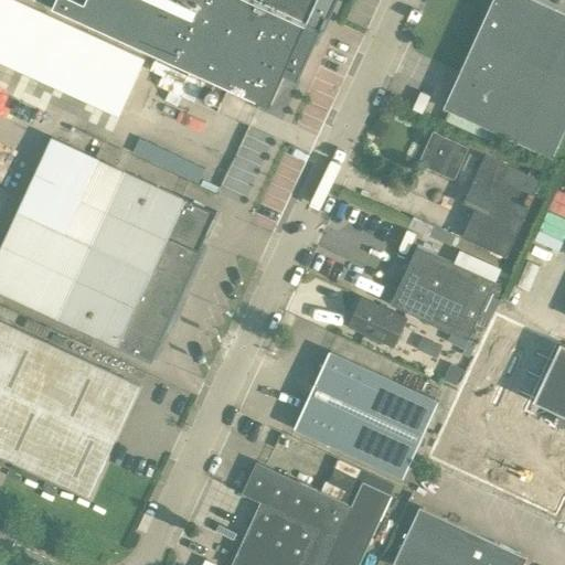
[(0,0),(0,57),(119,113),(146,56),(21,0),(42,0),(139,44),(193,68),(233,86),(257,97),(257,98),(269,104),(285,72),(297,77),(299,78),(322,29),(320,28),(324,18),(328,19),(337,0),(0,0)]
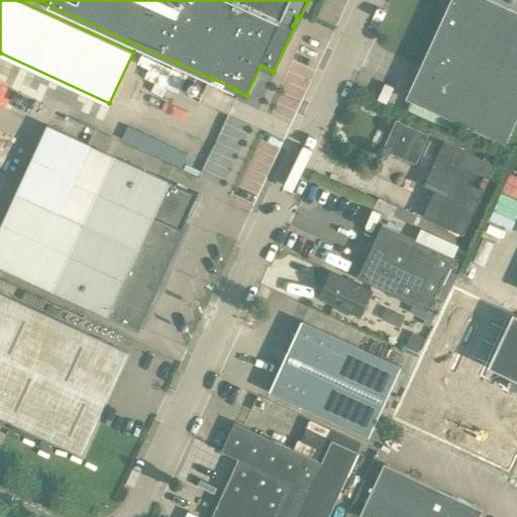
[(450,0),(420,66),(414,81),(406,98),(505,143),(516,116),(516,10),(493,0),(450,0)]
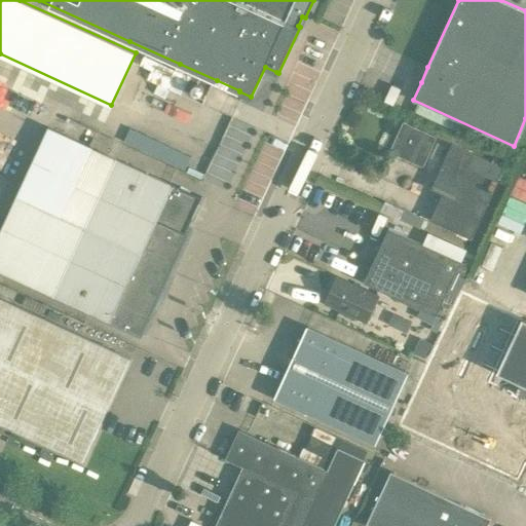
[(403,121),(388,151),(422,166),(437,137),(403,121)]
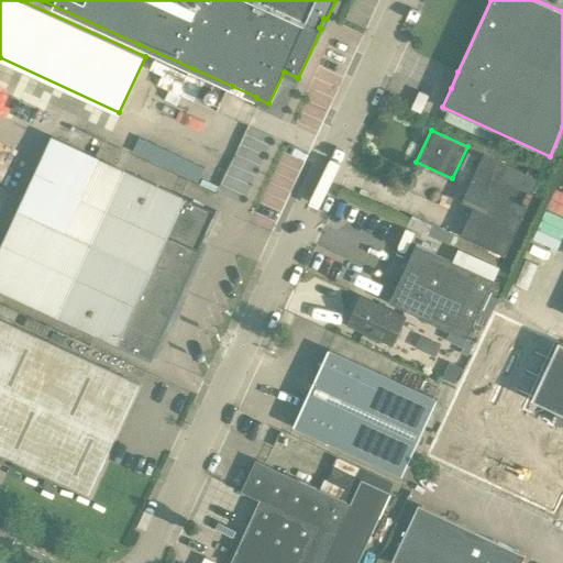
[(51,135),(0,245),(0,290),(117,344),(116,345),(117,346),(118,344),(150,359),(148,361),(151,362),(152,360),(151,359),(201,249),(198,246),(200,242),(201,243),(203,236),(206,233),(207,229),(210,223),(216,210),(186,196),(185,197),(51,135)]
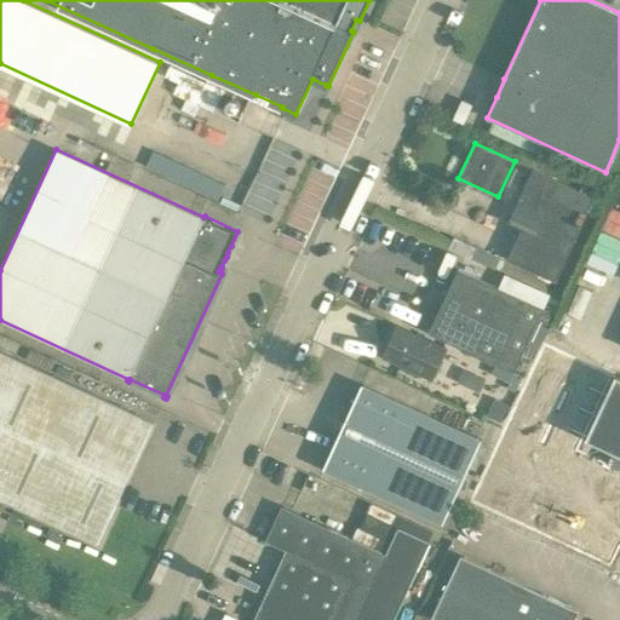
[(521,228),(506,259),(555,281),(593,197),(596,193),(581,187),(579,191),(532,170),(507,222),(521,228)]
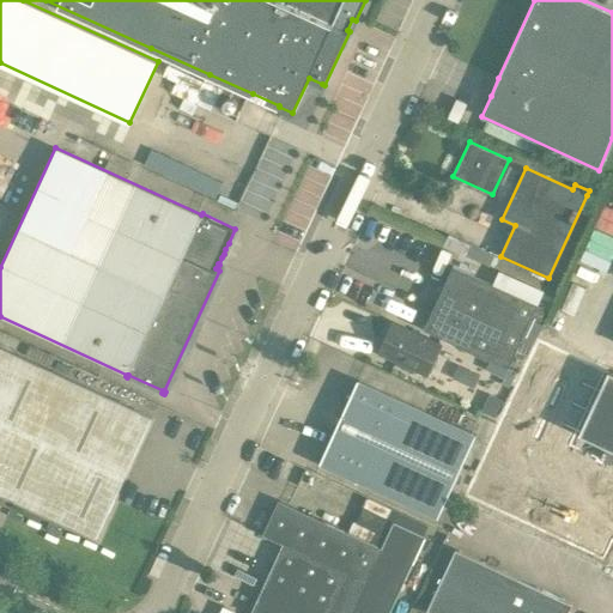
[(596,224),(612,232),(612,207),(606,204),(596,224)]
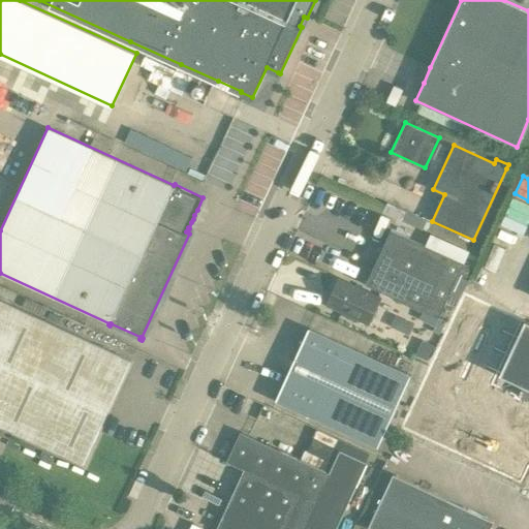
[(407,210),(402,219),(423,228),(425,225),(427,219),(407,210)]
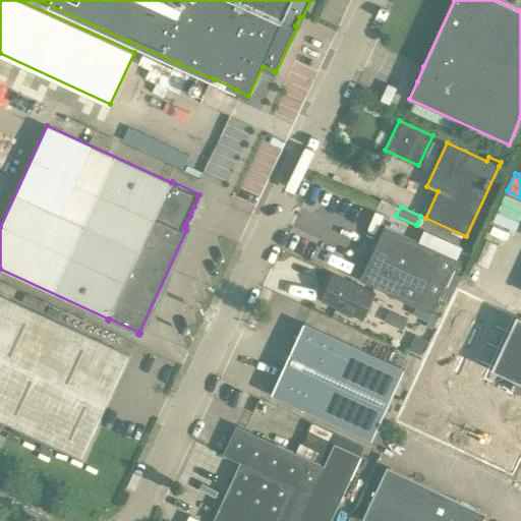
[(427,321),(442,289),(456,258),(385,226),(360,280),(416,305),(412,313),(427,321)]
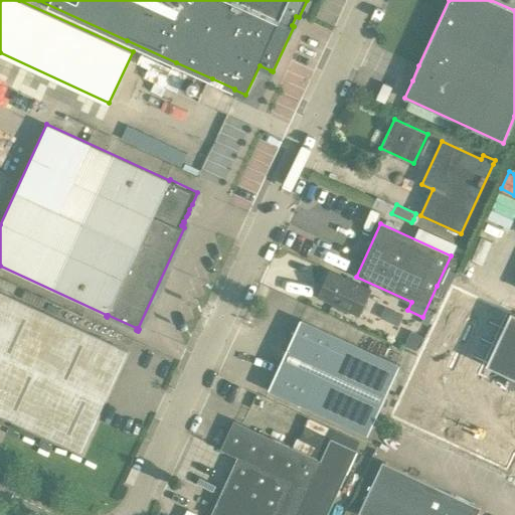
[(318,297),(332,303),(358,315),(370,289),(345,278),(330,271),(318,297)]
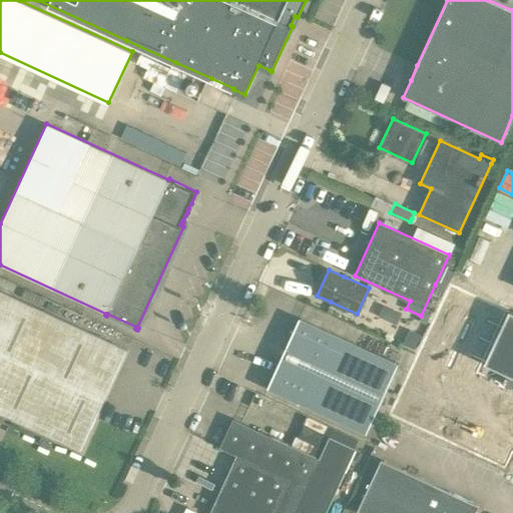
[(0,412),(4,414),(80,449),(94,418),(126,349),(0,290),(0,412)]
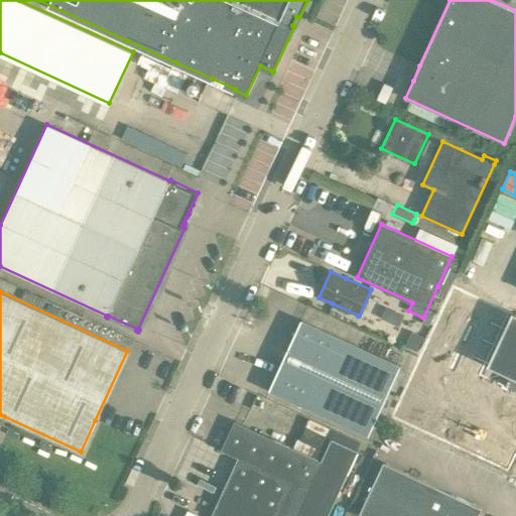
[(512,316),(462,293),(414,395),(509,440),(515,425),(515,313),(514,312),(512,316)]
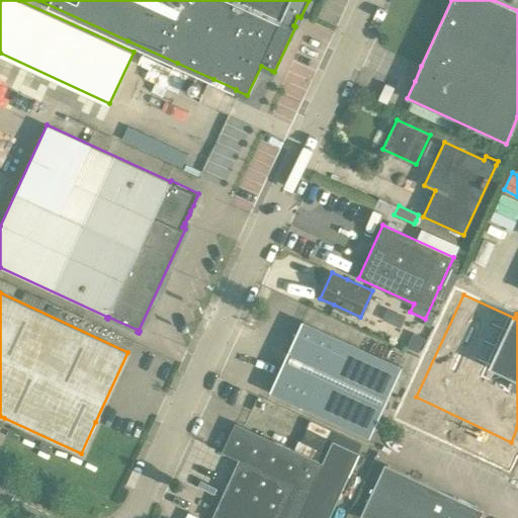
[(402,367),(353,345),(301,321),(270,392),(369,437),(402,367)]
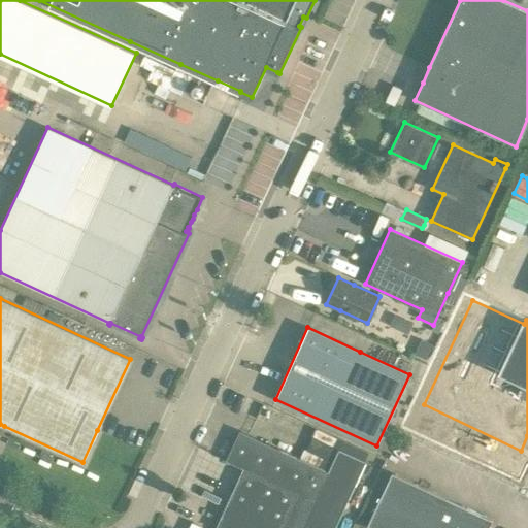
[(243,468),(215,527),(334,527),(369,454),(316,429),(306,450),(304,449),(299,458),(239,430),(226,460),(243,468)]
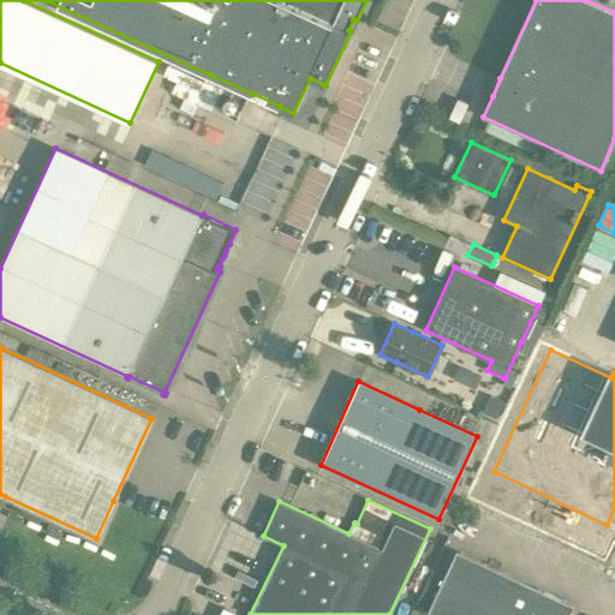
[(428,611),(434,614),(568,614),(574,605),(457,551),(428,611)]
